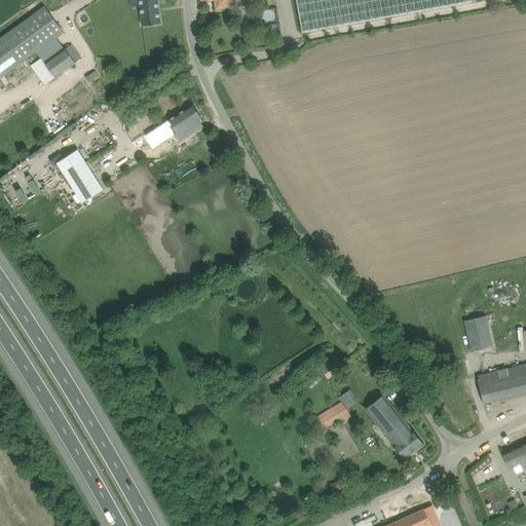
[(139,0),(142,26),(160,24),(157,0),(139,0)]
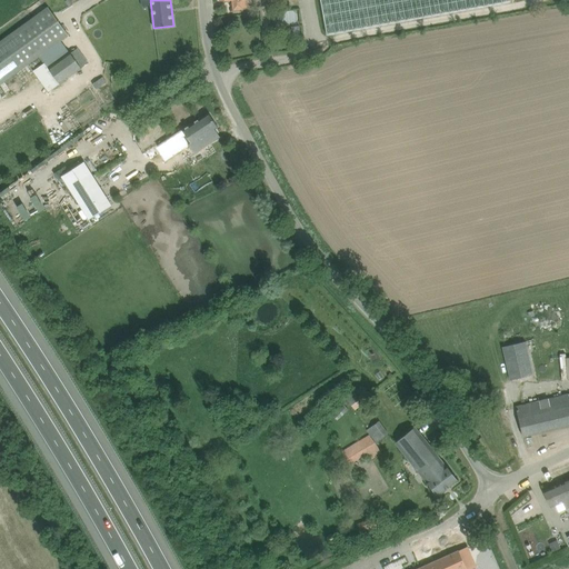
[(219,0),(220,1),(228,0),(231,0),(233,10),(249,9),(248,0),(272,0),(273,6),(286,5),(285,0),(219,0)]
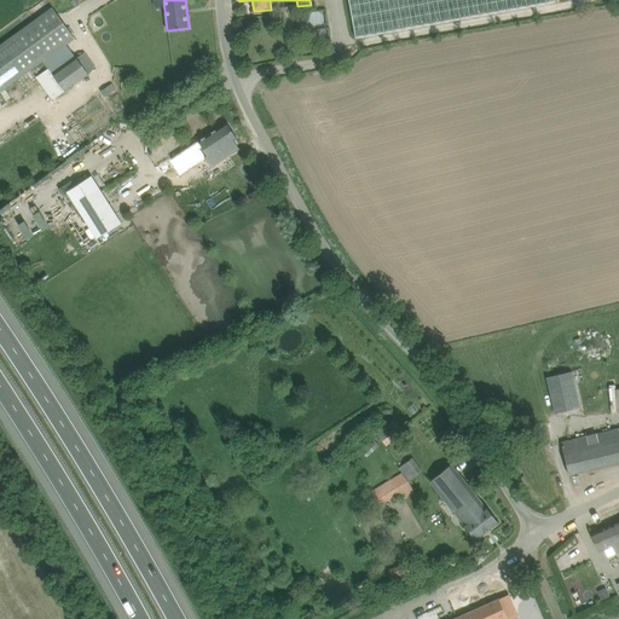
[(348,0),(356,39),(556,3),(555,0),(348,0)]
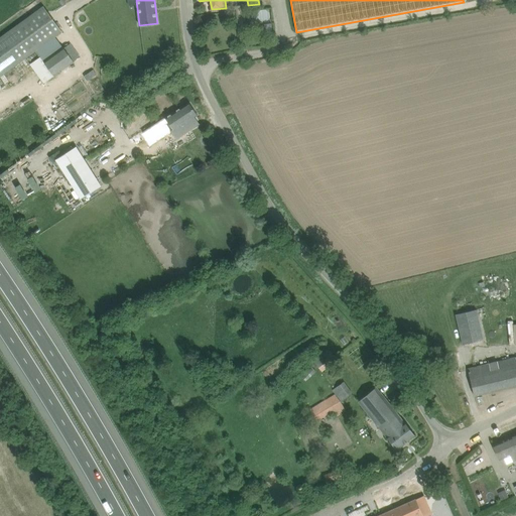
[(43,6),(0,37),(0,77),(36,50),(55,37),(62,32),(61,31),(47,12),(43,6)]
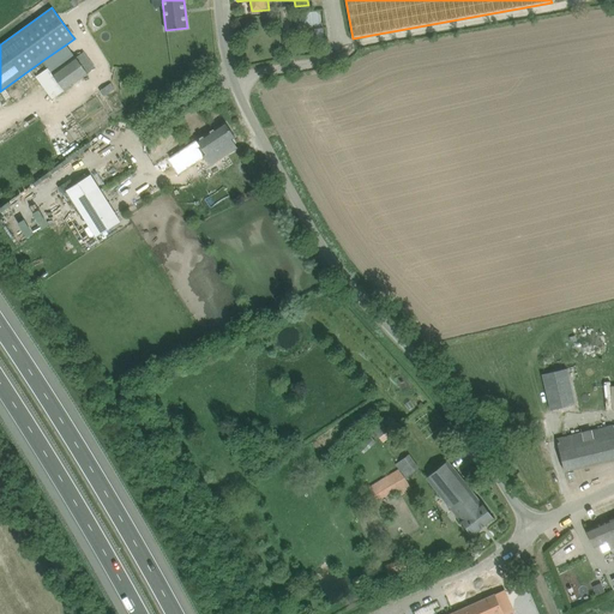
[(88,72),(77,58),(52,73),(48,68),(35,77),(52,98),(88,72)]
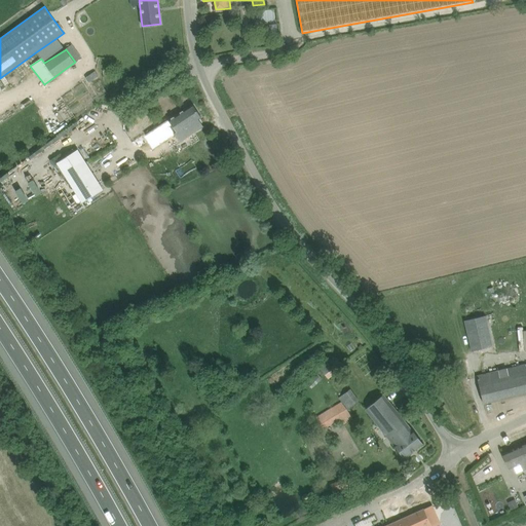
[(96,78),(91,73),(85,78),(89,83),(96,78)]
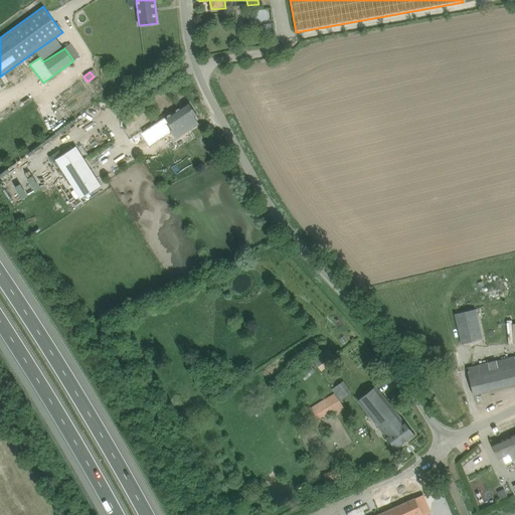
[(175,140),(190,130),(199,124),(194,117),(197,115),(188,103),(142,133),(151,146),(171,133),(175,140)]
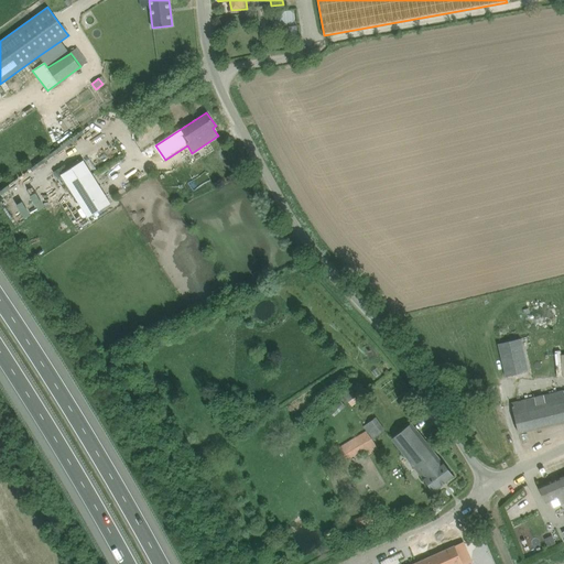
[(84,161),(61,175),(88,219),(110,204),(84,161)]
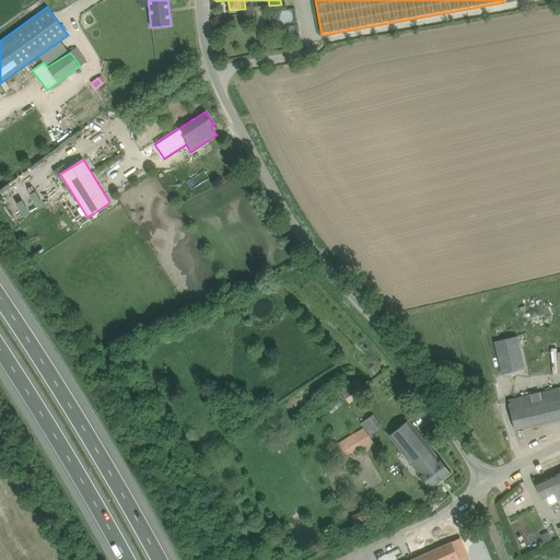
[(205,170),(189,179),(195,188),(210,177),(205,170)]
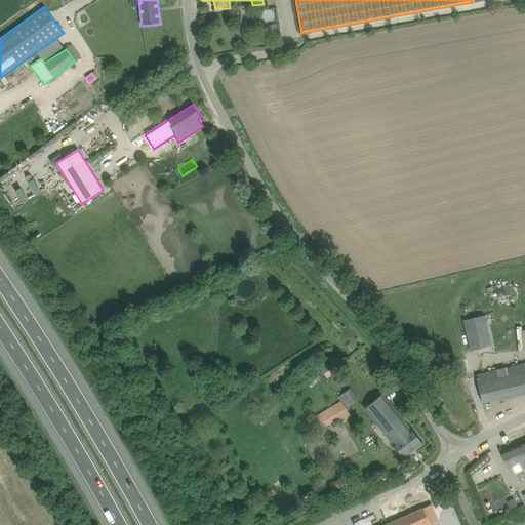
[(39,172),(47,187),(52,184),(44,169),(39,172)]
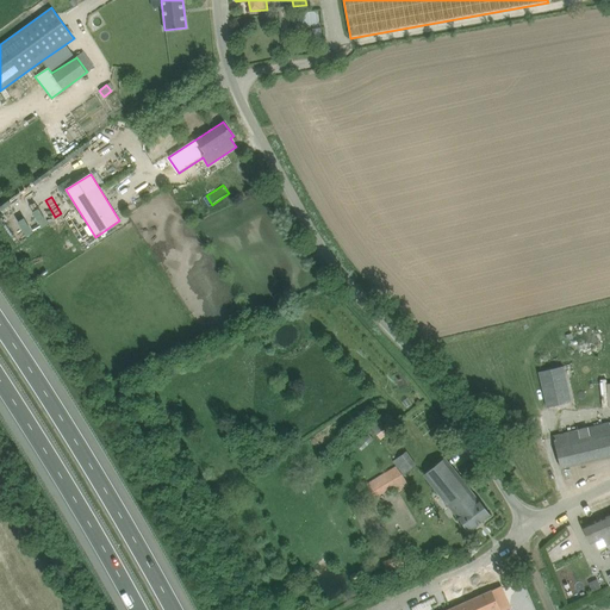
[(44,201),(38,206),(48,222),(54,217),(44,201)]
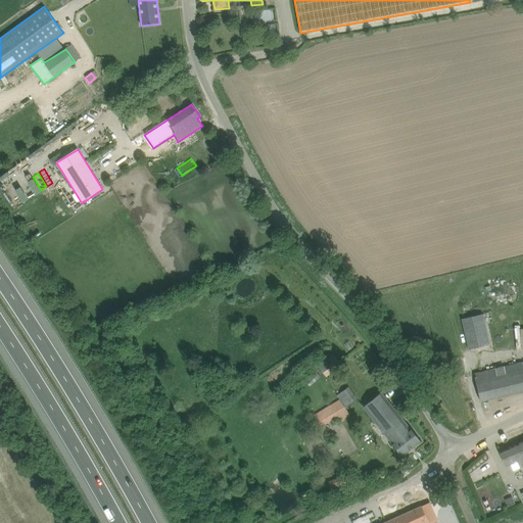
[(32,177),(27,181),(36,192),(40,189),(32,177)]
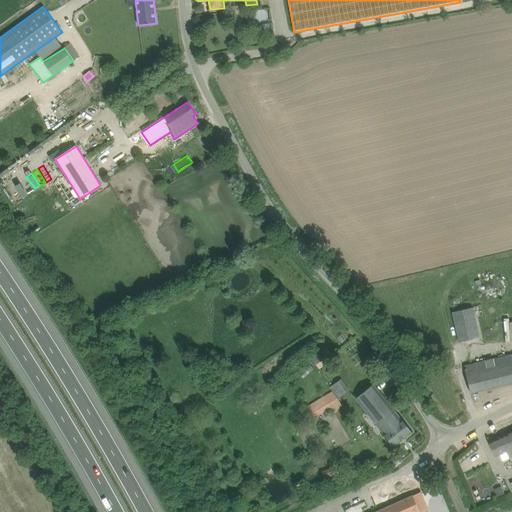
[(459,342),(479,337),(472,307),(453,312),(459,342)]
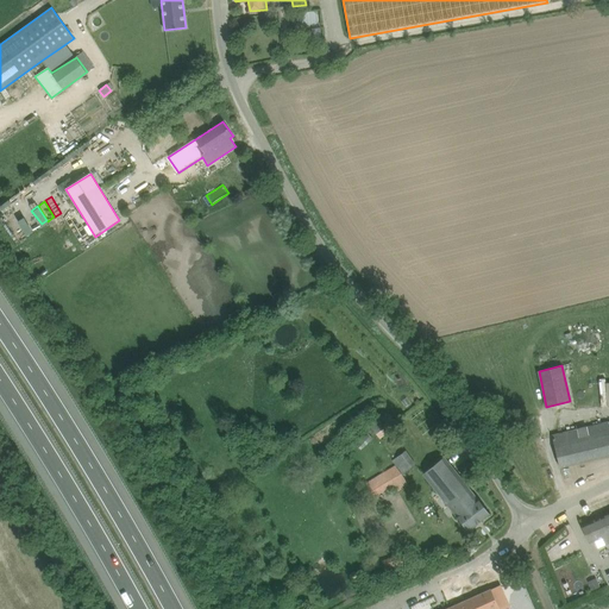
[(608,421),(564,433),(552,435),(560,468),(608,454),(608,421)]
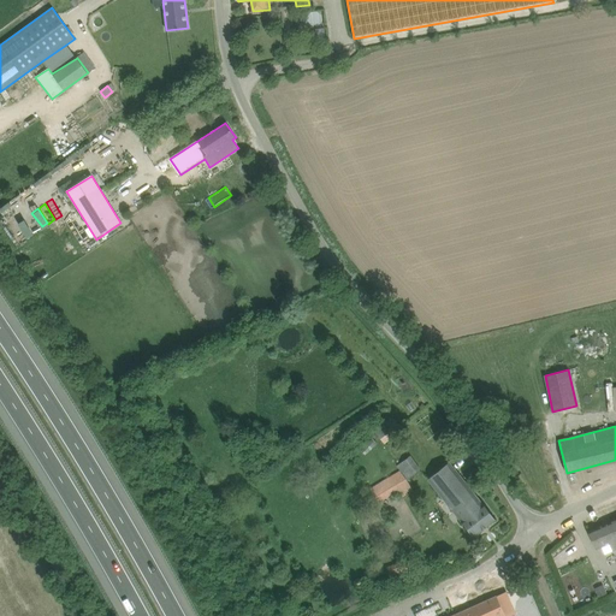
[(397,466),(396,466),(407,480),(420,469),(410,455),(397,466)]
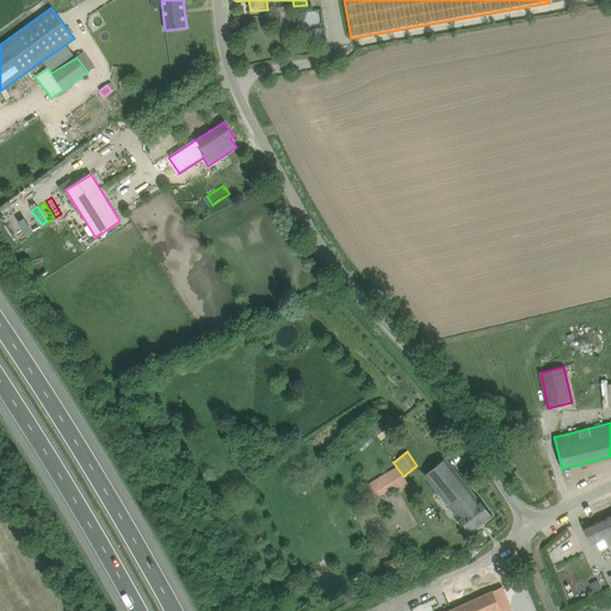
[(479,500),(445,458),(424,475),(469,532),(492,516),(479,500)]
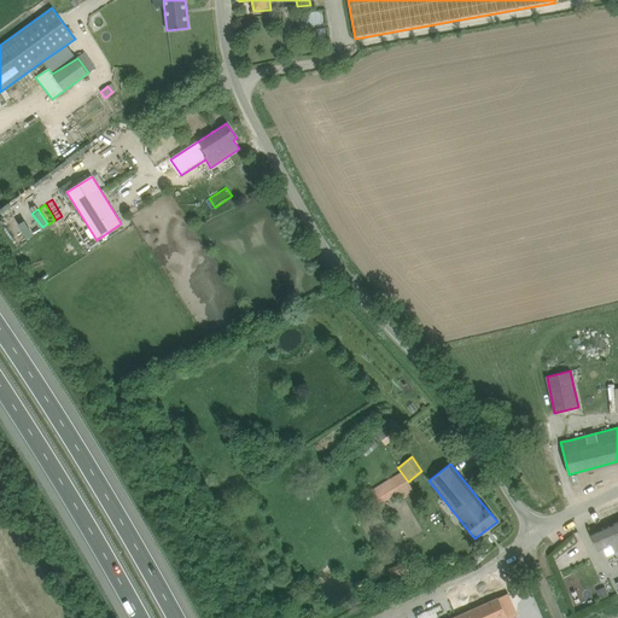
[(401,473),(371,491),(379,506),(400,494),(403,500),(409,496),(408,494),(413,491),(407,482),(401,473)]
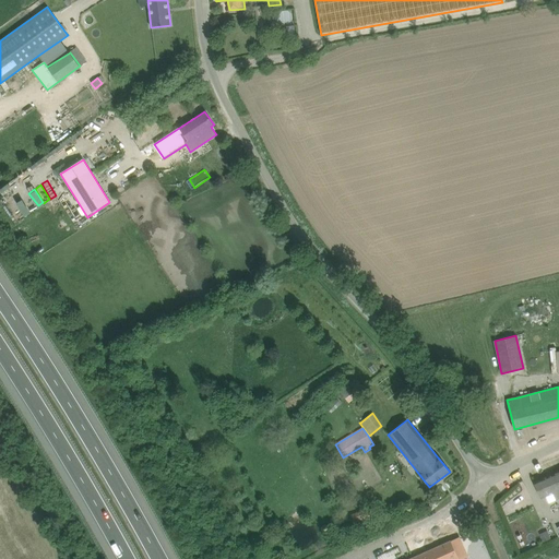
[(556,500),(558,498),(558,472),(534,483),(540,499),(545,497),(552,494),(556,500)]
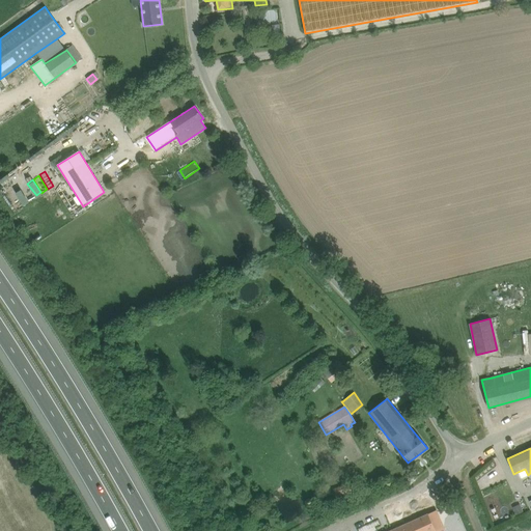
[(337,498),(344,495),(353,492),(350,483),(334,490),(337,498)]
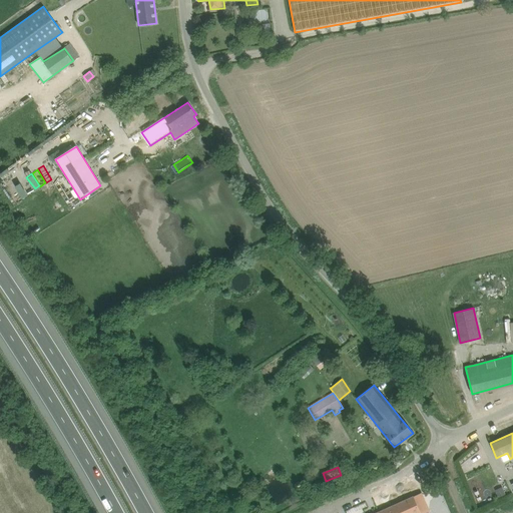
[(502,487),(495,490),(498,498),(505,494),(502,487)]
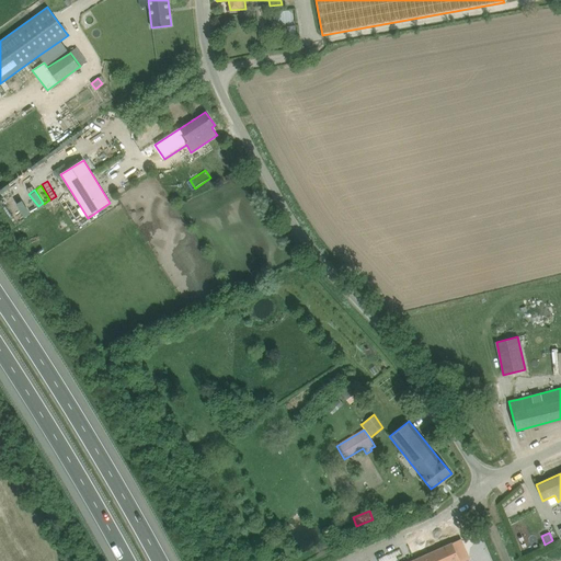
[(451,542),(413,560),(412,560),(464,560),(470,559),(461,539),(453,544),(451,542)]
